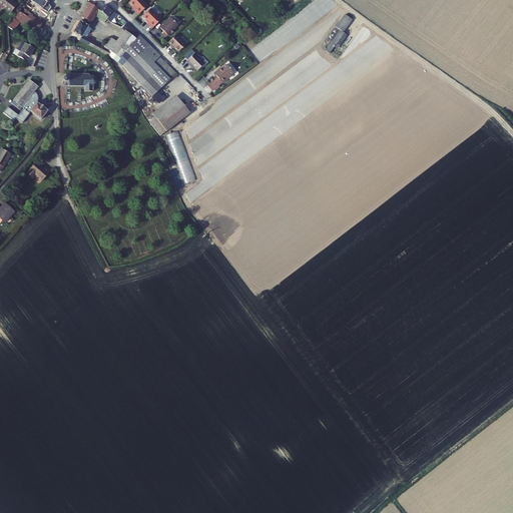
[(17,6),(12,1),(12,0),(0,0),(0,6),(1,6),(10,14),(17,6)]
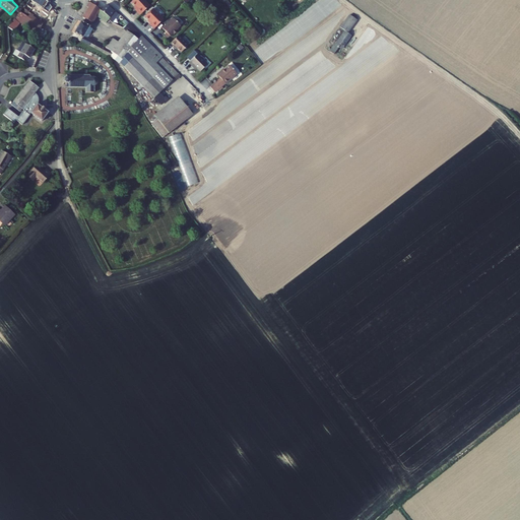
[(54,9),(43,0),(30,0),(21,11),(27,16),(36,7),(47,16),(54,9)]
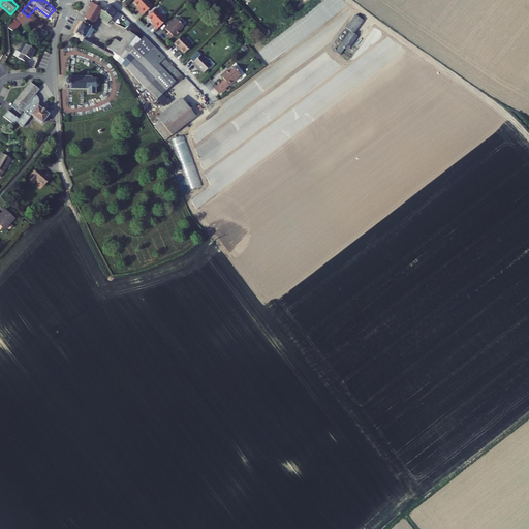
[(154,9),(144,0),(141,0),(135,6),(141,11),(139,13),(145,19),(154,9)]
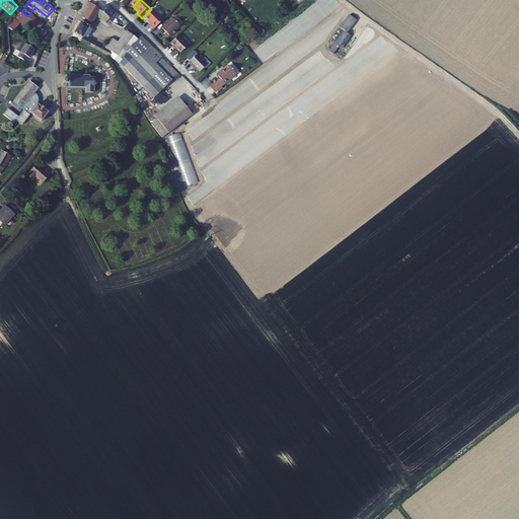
[(109,18),(101,12),(100,13),(98,12),(99,11),(89,3),(86,8),(90,10),(83,20),(90,23),(94,17),(104,25),(109,18)]
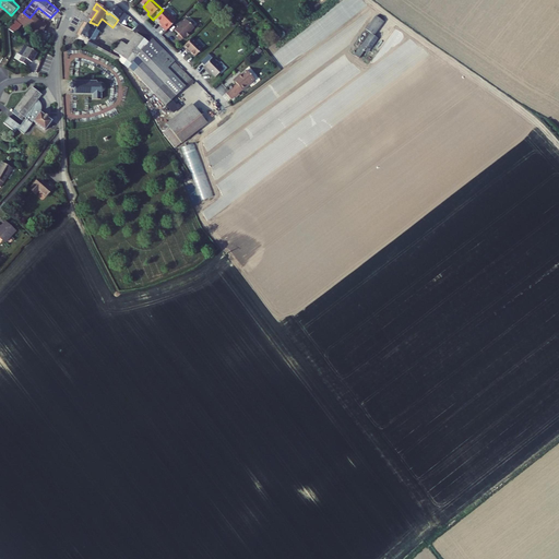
[(118,21),(123,13),(115,7),(109,13),(118,20),(118,21)]
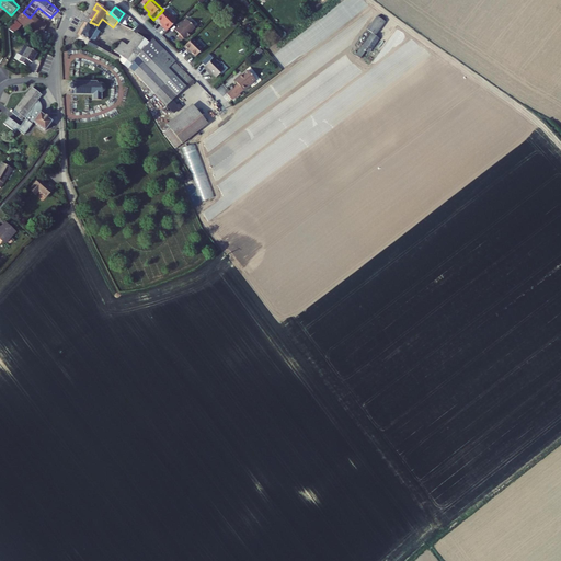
[(36,25),(29,19),(30,18),(23,12),(8,29),(15,33),(23,25),(29,30),(26,31),(37,41),(46,31),(37,24),(36,25)]
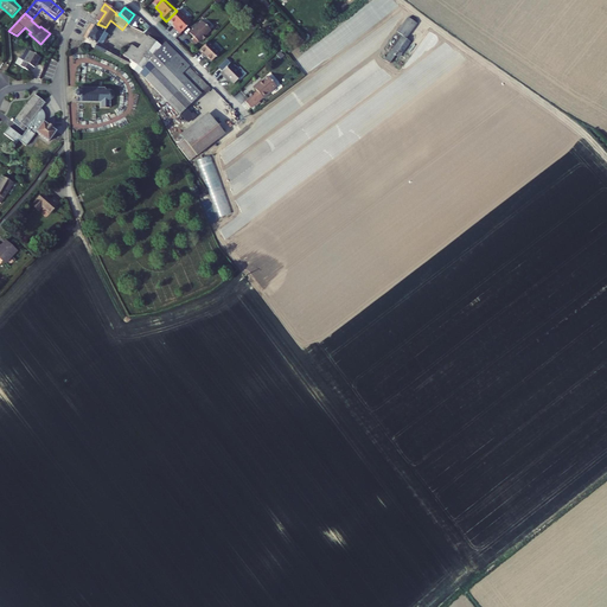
[(192,26),(179,14),(171,23),(178,30),(177,32),(181,37),(192,26)]
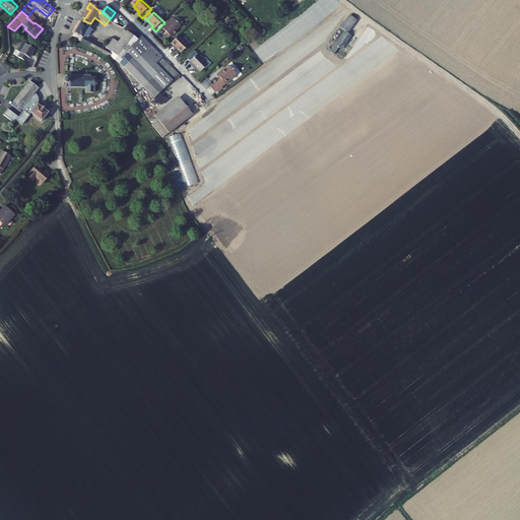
[(356,20),(349,15),(340,27),(344,30),(347,33),(356,20)]
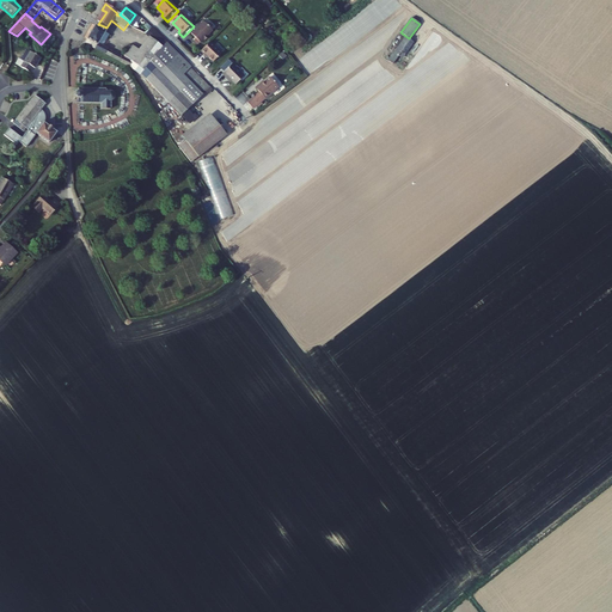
[(209,40),(214,34),(204,24),(193,37),(202,46),(206,43),(209,40)]
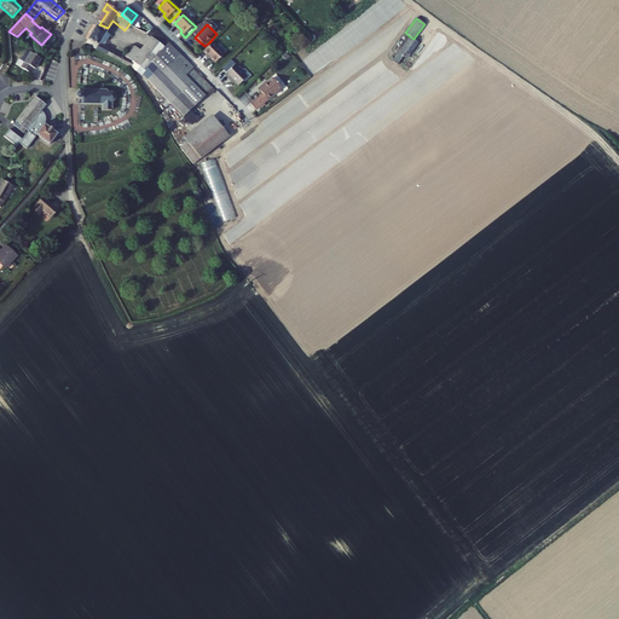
[(111,51),(102,46),(108,34),(97,28),(87,47),(97,52),(98,52),(127,65),(127,67),(133,69),(136,64),(121,57),(111,52),(111,51)]
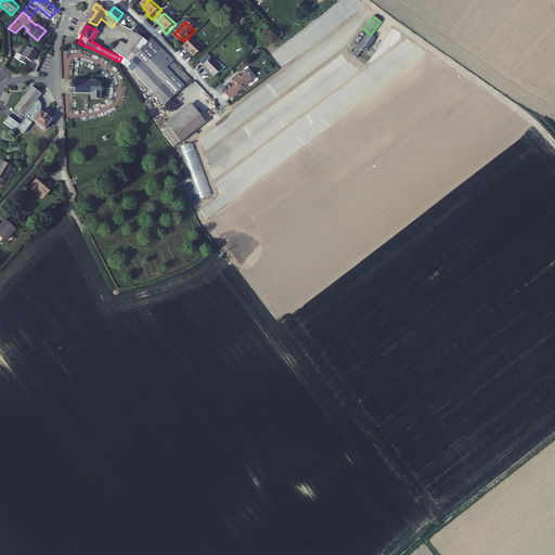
[(142,74),(165,50),(143,29),(139,25),(133,30),(134,31),(125,44),(117,39),(108,51),(121,57),(133,66),(142,74)]
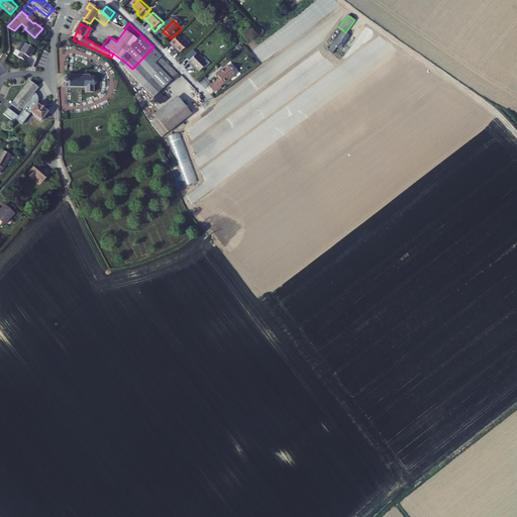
[(349,35),(345,32),(342,30),(328,52),(332,54),(338,44),(341,46),(349,35)]
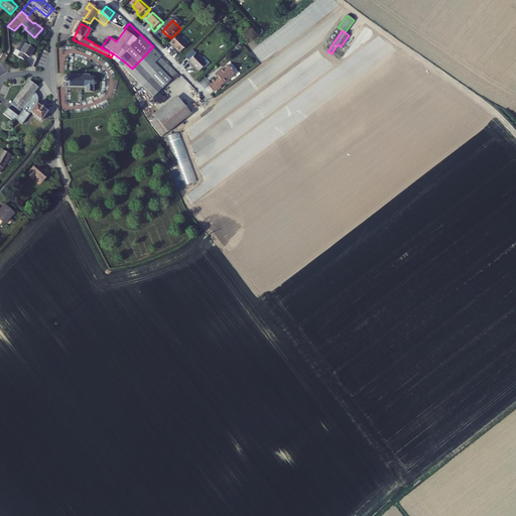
[(181,54),(189,46),(179,36),(170,45),(173,49),(174,48),(181,54)]
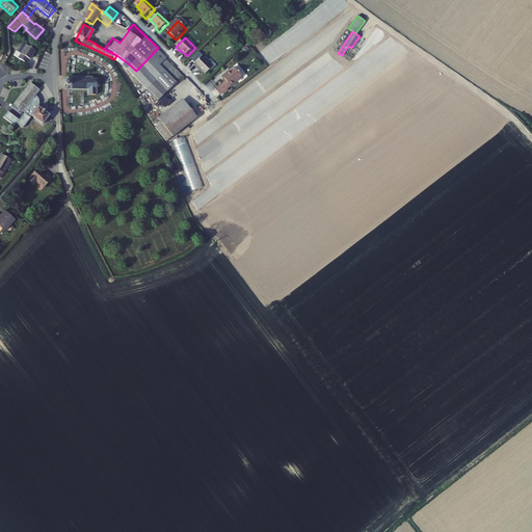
[(32,59),(36,50),(26,46),(20,60),(28,64),(31,59),(32,59)]
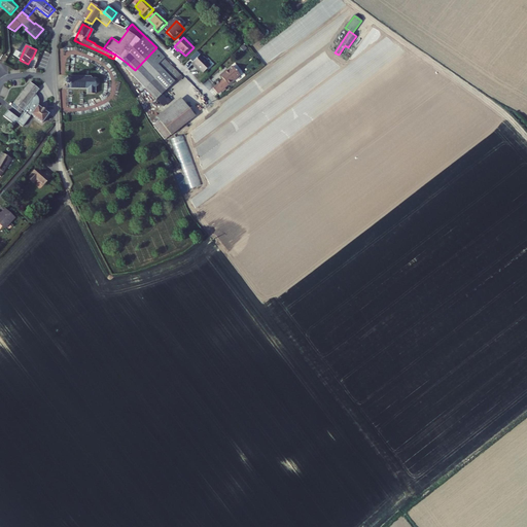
[(156,91),(179,68),(170,60),(156,47),(135,70),(156,91)]
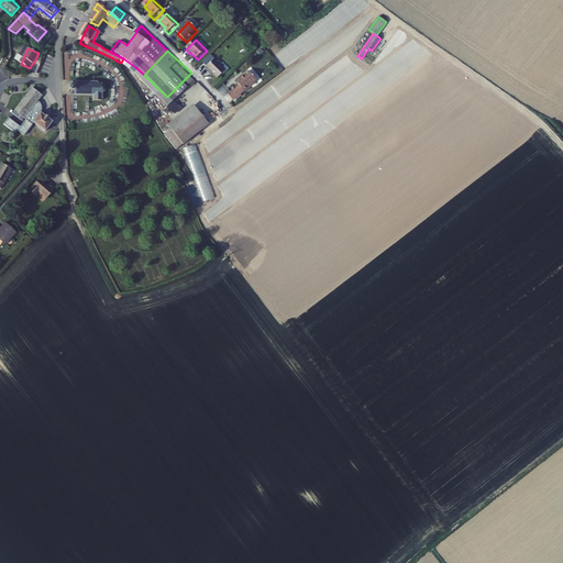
[(227,73),(216,61),(206,70),(210,74),(211,73),(214,76),(219,80),(227,73)]
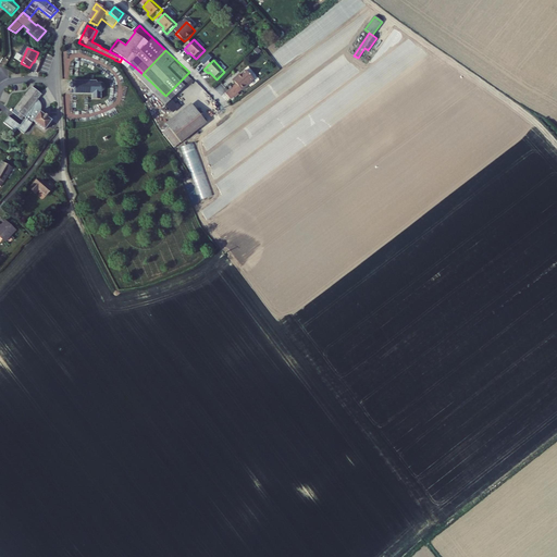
[(246,67),(240,73),(237,75),(236,74),(232,78),(236,83),(225,93),(231,99),(255,77),(246,67)]
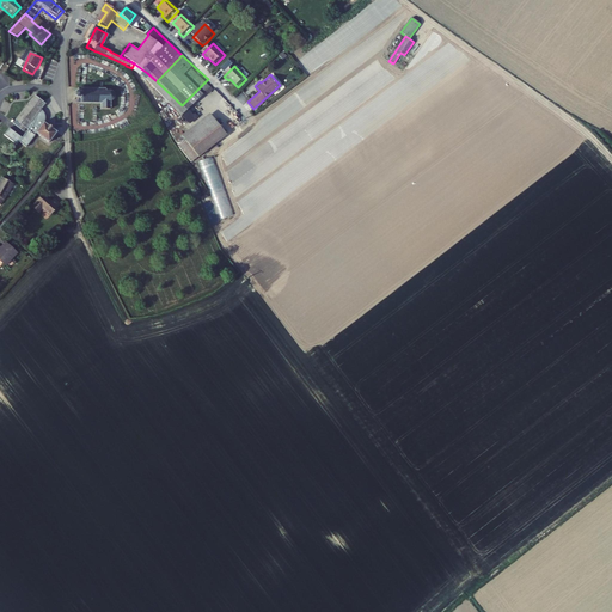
[(112,103),(115,102),(116,98),(115,96),(112,93),(109,93),(106,92),(106,90),(78,89),(78,95),(74,95),(74,101),(77,101),(75,104),(102,105),(102,110),(112,110),(112,103)]
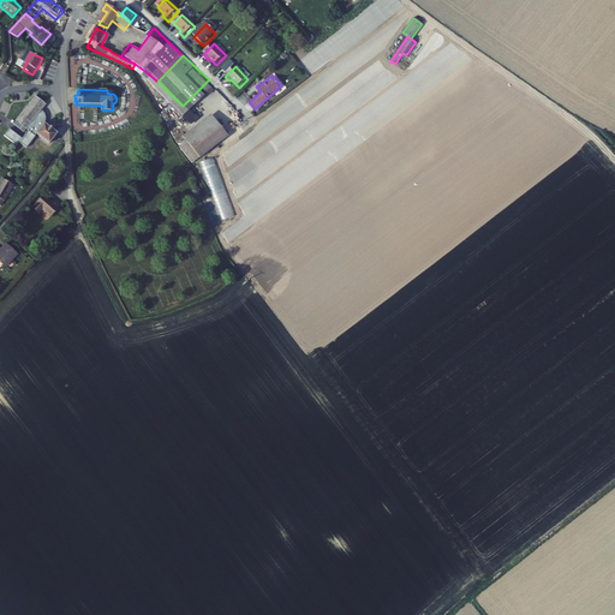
[(41,111),(46,105),(35,96),(16,121),(21,126),(18,129),(24,133),(27,130),(35,119),(41,111)]
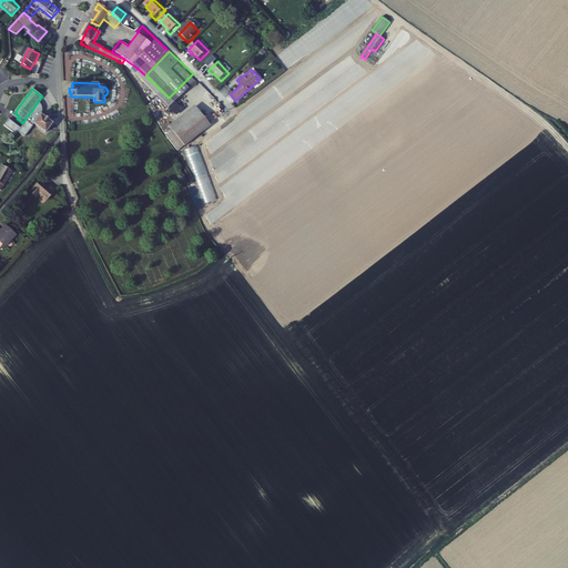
[(41,104),(38,102),(32,110),(41,115),(42,111),(42,107),(41,104)]
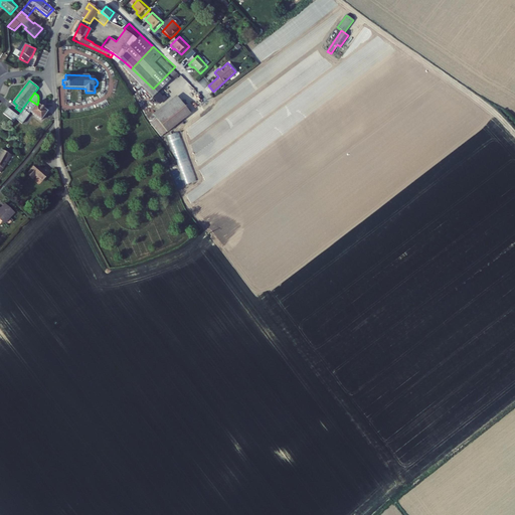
[(147,120),(161,139),(191,115),(177,97),(147,120)]
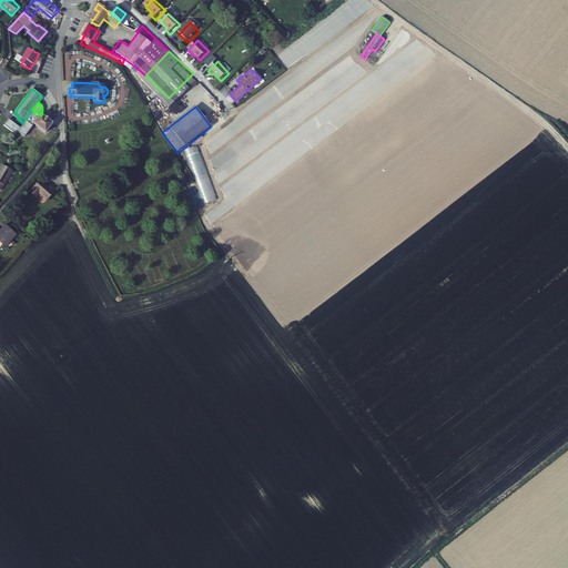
[(46,135),(53,125),(41,115),(32,110),(24,120),(27,121),(21,129),(9,120),(3,125),(16,135),(18,133),(24,138),(26,135),(33,125),(46,135)]
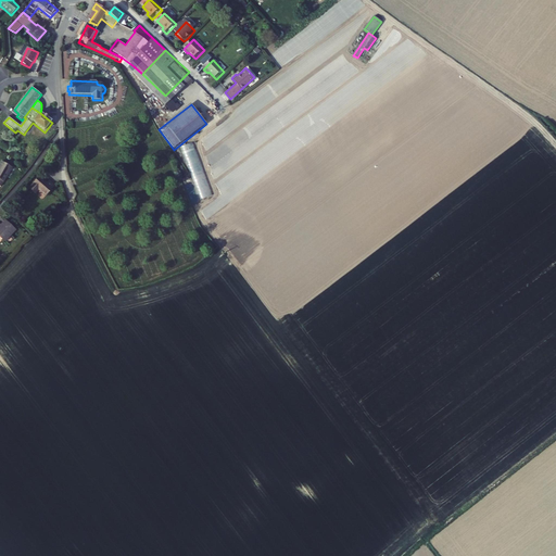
[(200,200),(211,196),(192,143),(181,147),(185,156),(186,156),(188,163),(187,164),(200,200)]
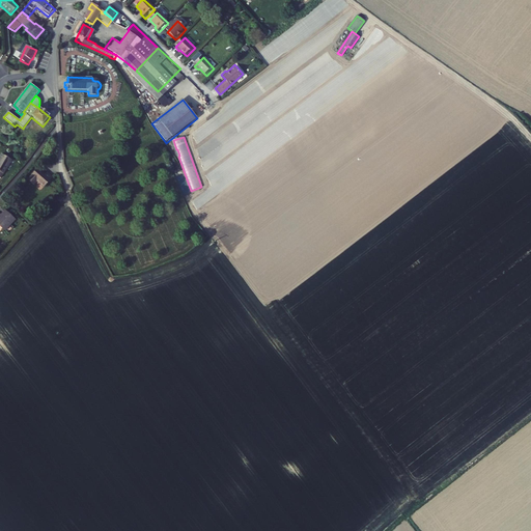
[(0,179),(9,166),(0,159),(0,158),(0,179)]
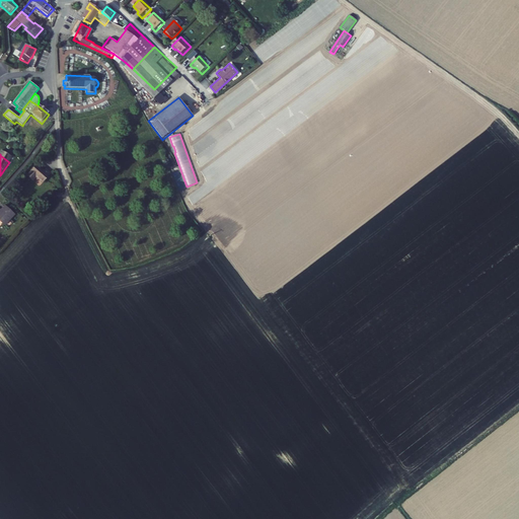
[(53,174),(44,168),(42,170),(31,163),(23,175),(36,184),(39,180),(46,186),(53,174)]
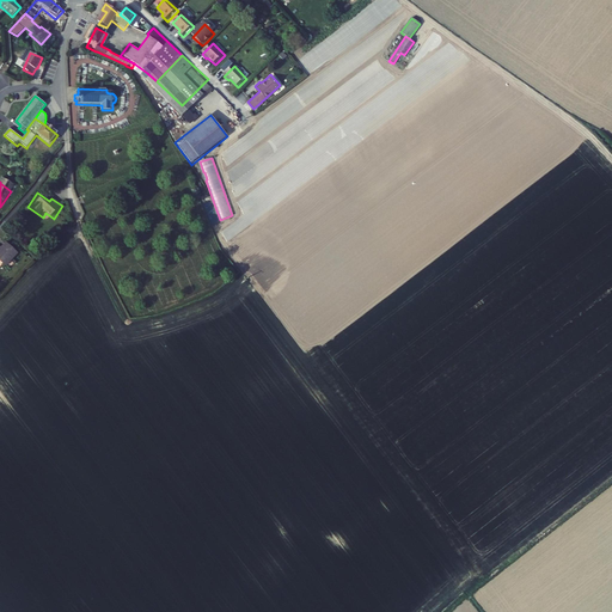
[(209,199),(202,201),(208,215),(215,213),(209,199)]
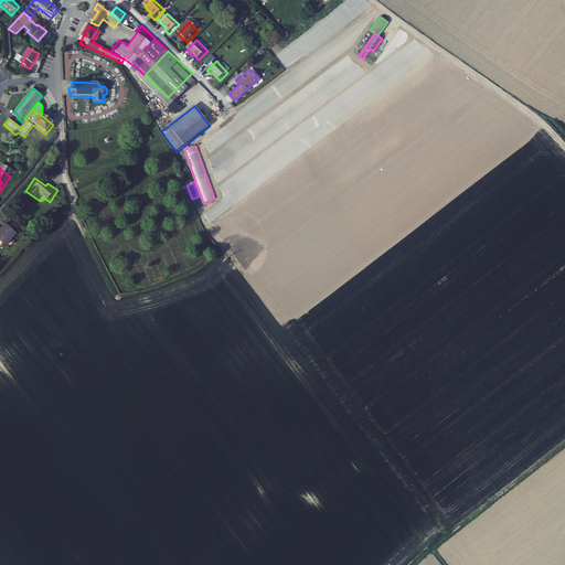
[(12,231),(2,221),(0,223),(0,240),(2,243),(12,231)]
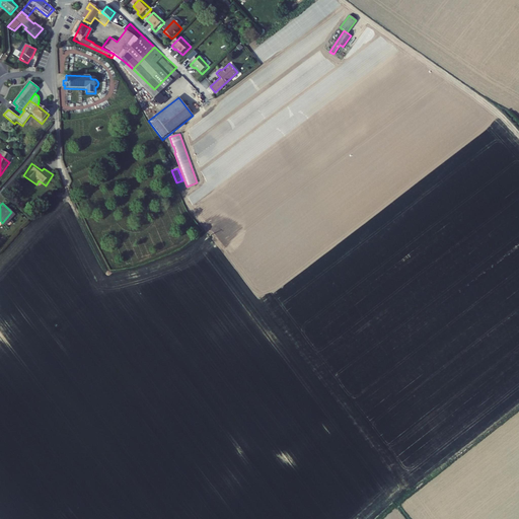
All buildings are outlined.
